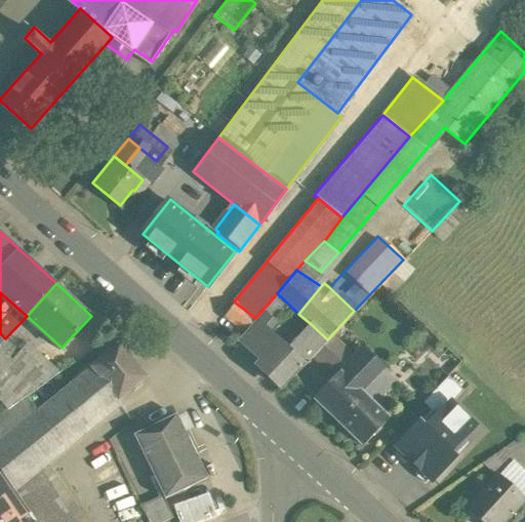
[(255,318),(252,322),(264,333),(289,305),(277,293),(255,318)]
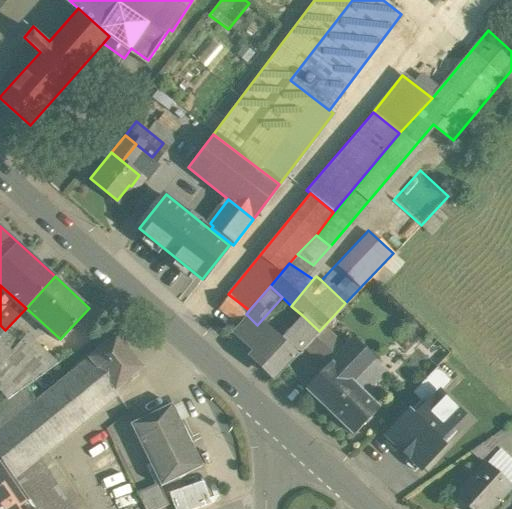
[(249,310),(228,294),(217,308),(238,323),(246,314),(249,310)]
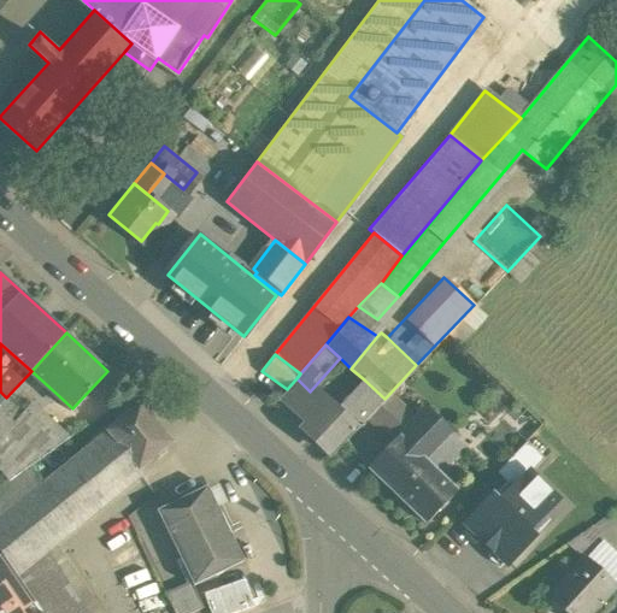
[(0,436),(0,464),(11,477),(29,465),(72,432),(46,407),(57,394),(31,371),(6,398),(0,406),(0,408),(15,422),(0,436)]
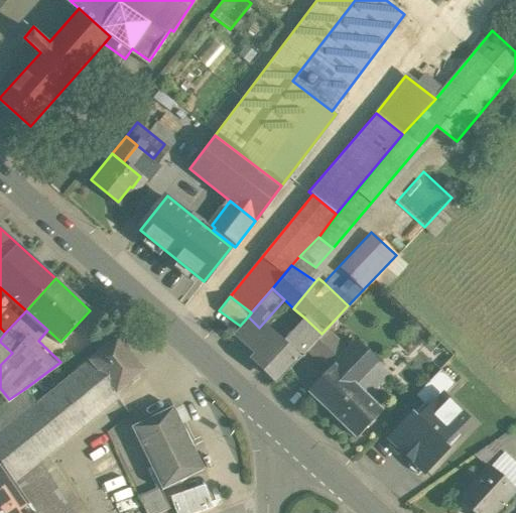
[(278,345),(259,328),(248,316),(240,326),(236,331),(258,352),(252,359),(276,381),(295,361),(278,345)]
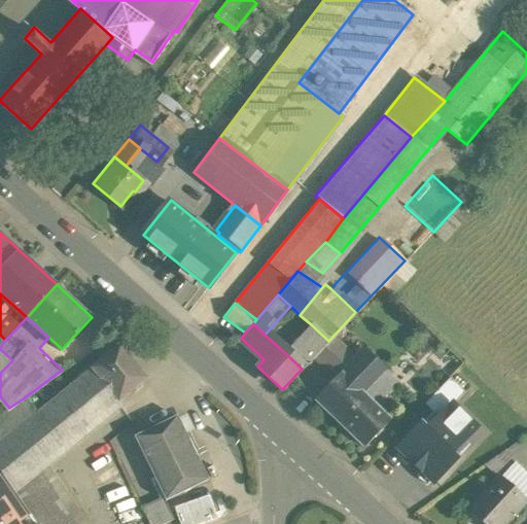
[(311,324),(284,352),(302,369),(313,356),(328,341),(311,324)]
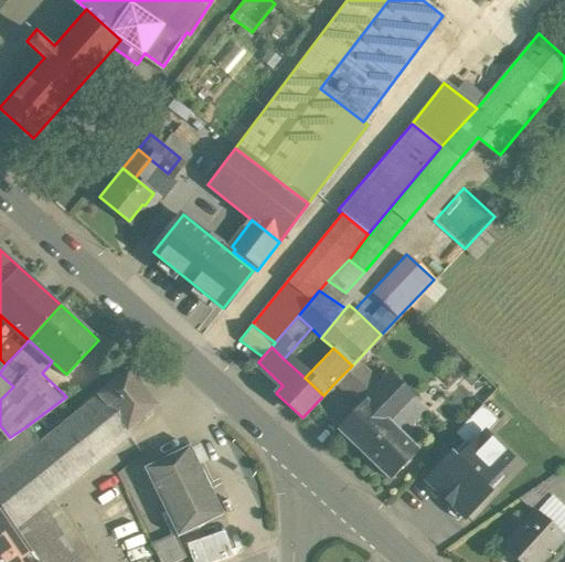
[(352,366),(336,382),(359,404),(363,400),(377,385),(354,363),(352,366)]
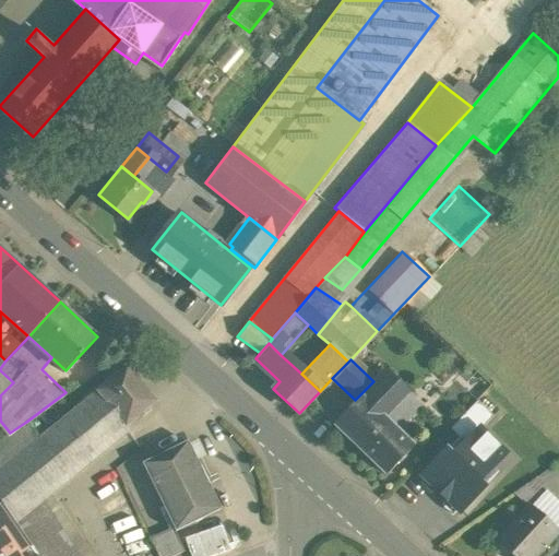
[(127,367),(96,391),(97,391),(120,420),(125,425),(154,401),(127,367)]
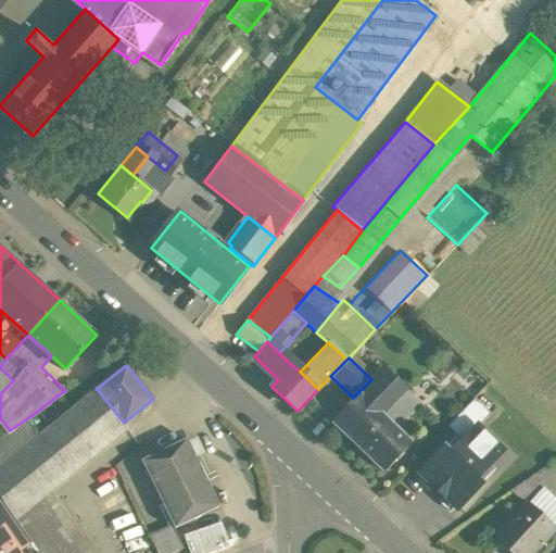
[(0,393),(13,380),(0,368),(0,393)]
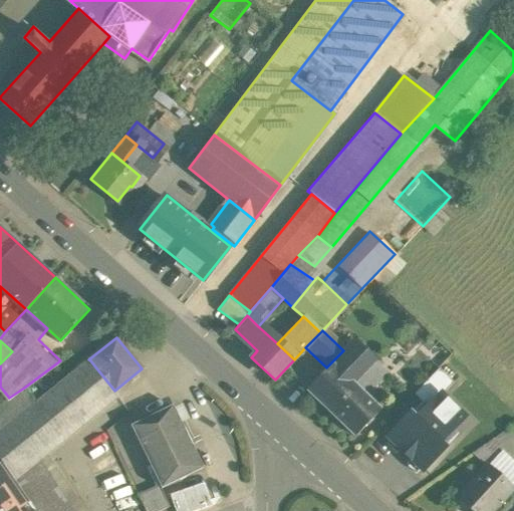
[(343,350),(331,363),(353,386),(375,361),(352,340),(343,350)]
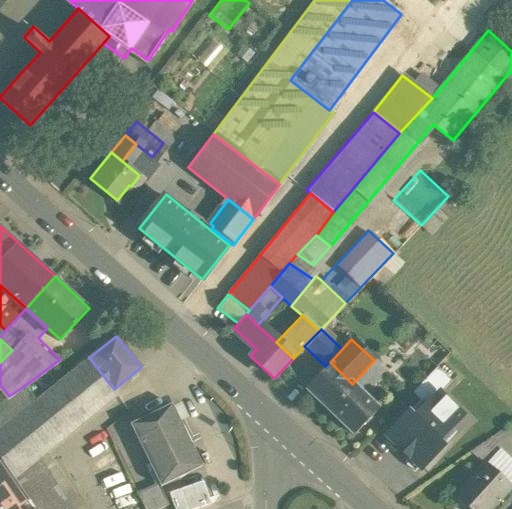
[(89,358),(36,401),(24,386),(9,396),(0,402),(0,459),(1,461),(7,469),(32,449),(38,443),(110,384),(89,358)]
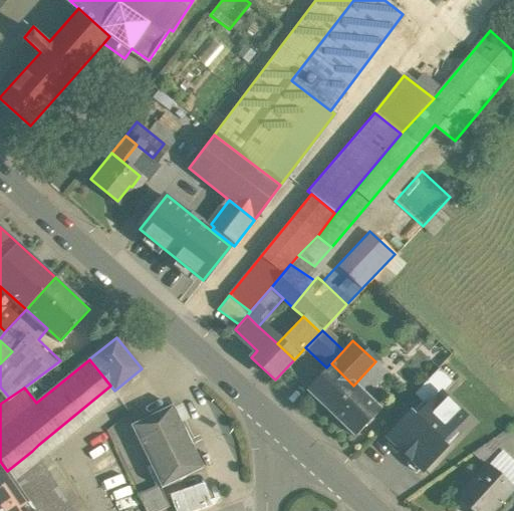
[(306,390),(331,415),(354,436),(378,410),(353,386),(330,363),(326,367),(306,390)]
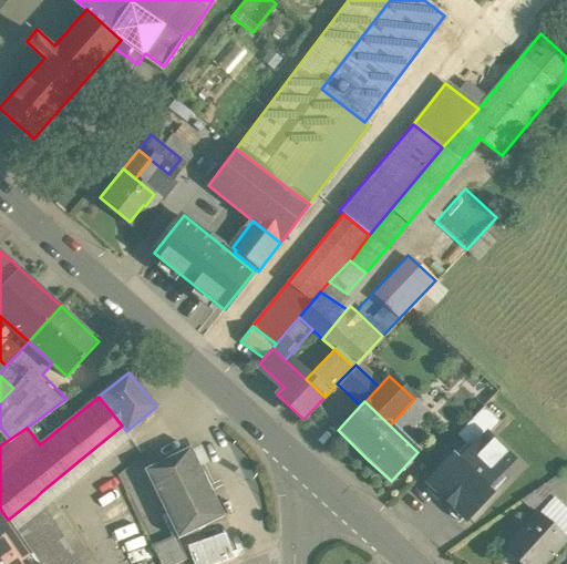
[(500,421),(483,406),(457,432),(466,441),(478,429),(486,436),(500,421)]
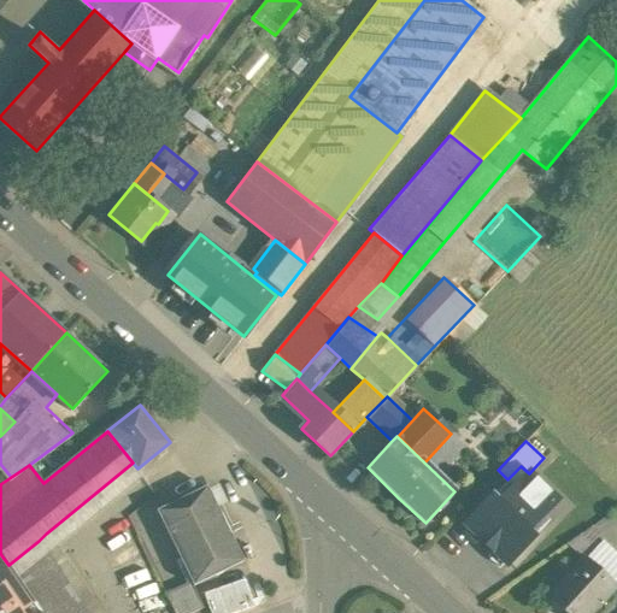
[(133,463),(46,534),(53,548),(142,475),(137,469),(133,463)]
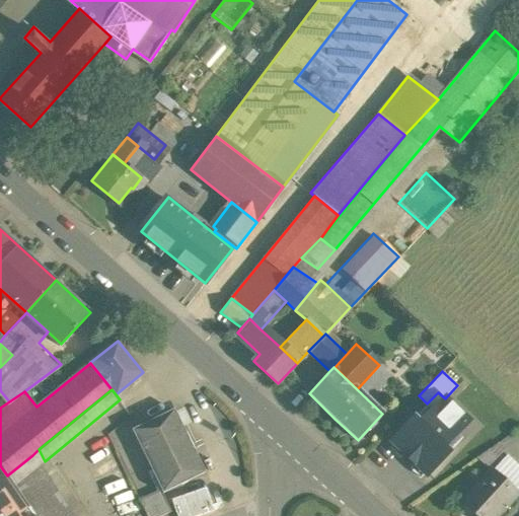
[(392,439),(427,473),(462,437),(456,432),(467,421),(445,398),(438,392),(427,403),(392,439)]
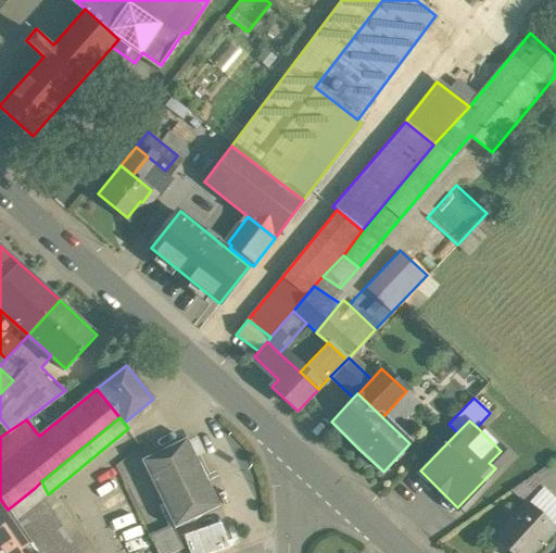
[(189,441),(147,461),(176,523),(174,525),(176,529),(220,508),(189,441)]
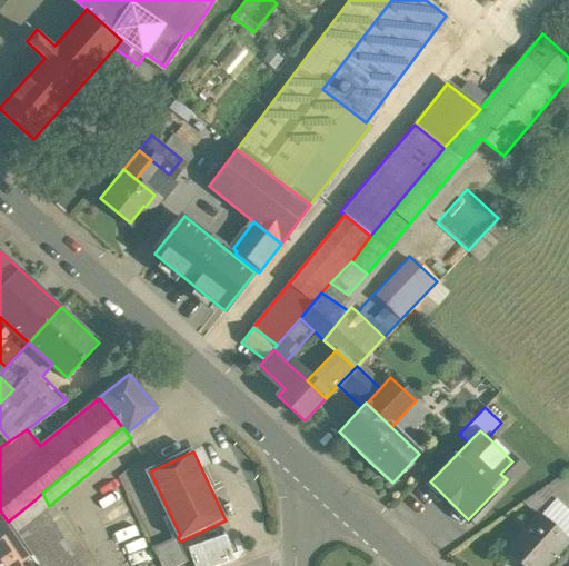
[(557,499),(542,486),(519,502),(536,518),(538,516),(539,517),(557,499)]
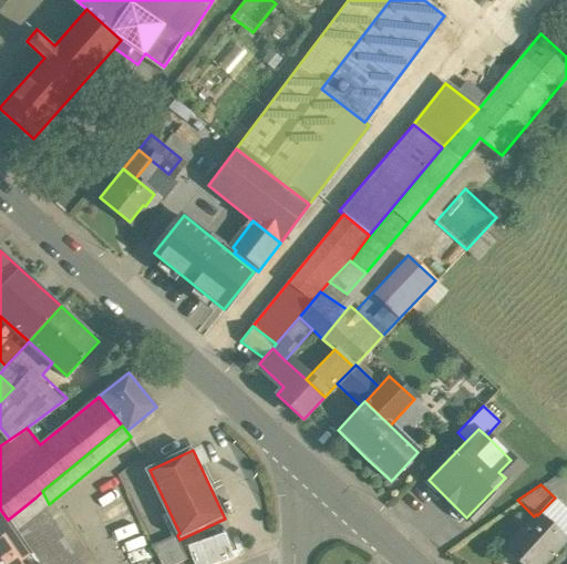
[(84,563),(49,504),(42,491),(35,498),(74,563),(84,563)]
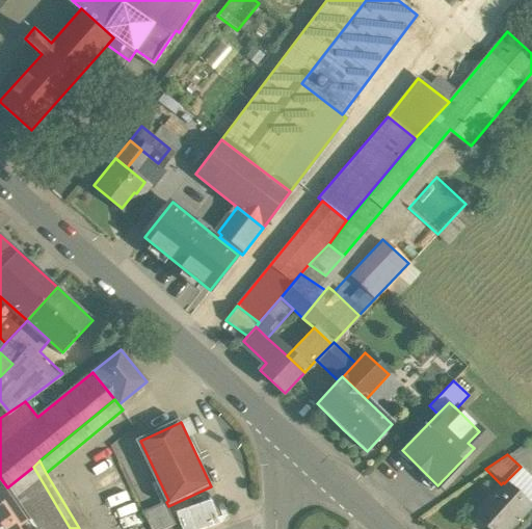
[(70,528),(33,467),(7,487),(34,528),(70,528)]
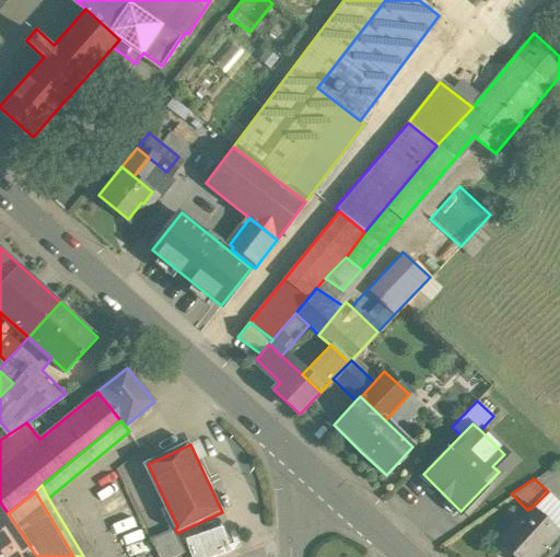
[(1,505),(0,505),(0,556),(36,556),(8,513),(1,505)]
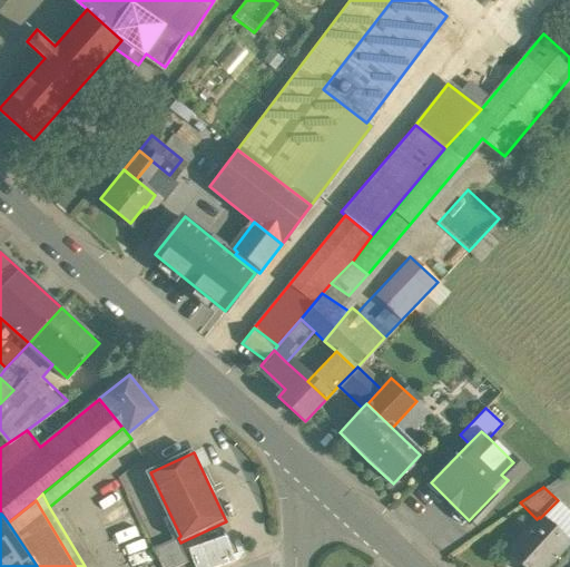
[(540,518),(539,517),(537,519),(507,551),(522,566),(543,566),(566,543),(540,518)]
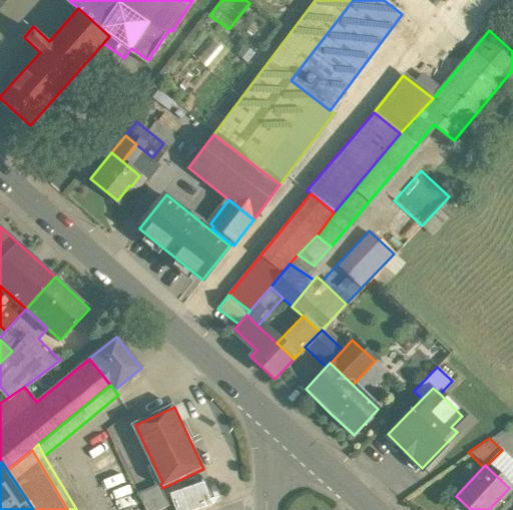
[(170,491),(176,509),(187,509),(209,502),(201,480),(170,491)]
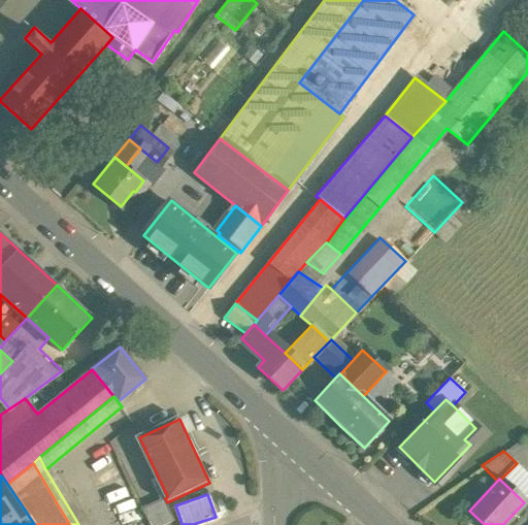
[(165,498),(141,509),(149,524),(161,524),(174,519),(167,502),(165,498)]
